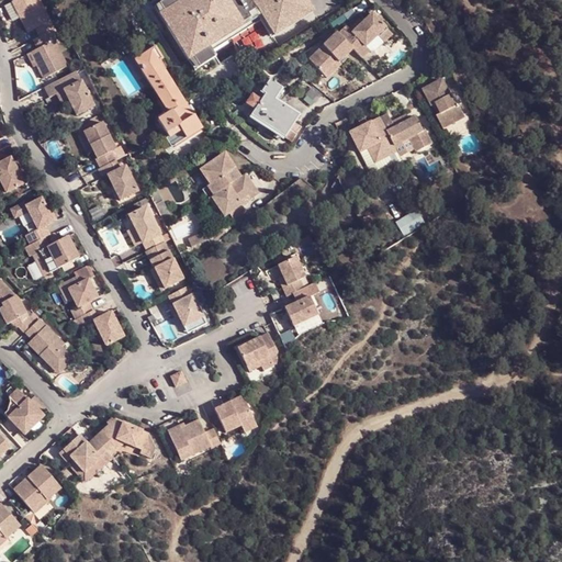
[(41,38),(55,31),(38,0),(19,0),(12,3),(19,17),(21,17),(22,19),(21,20),(29,34),(36,30),(41,38)]
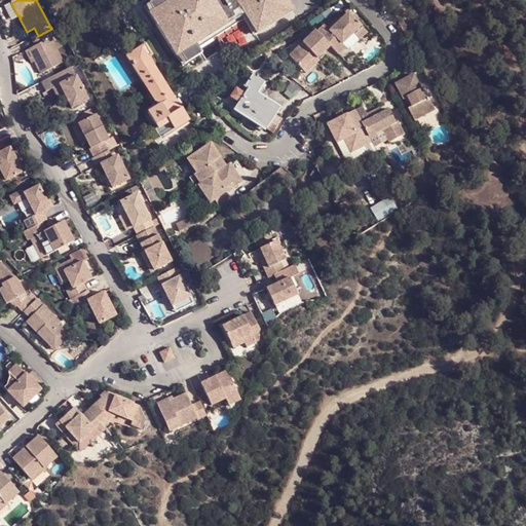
[(159,0),(145,10),(184,69),(203,57),(200,50),(218,39),(224,35),(247,20),(258,36),(273,26),(268,17),(270,15),(276,24),(294,11),(289,4),(290,3),(287,0),(159,0)]
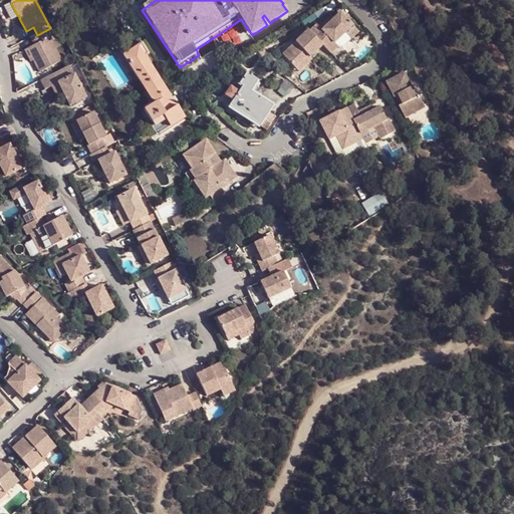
[(10,3),(4,6),(10,19),(16,16),(10,3)]
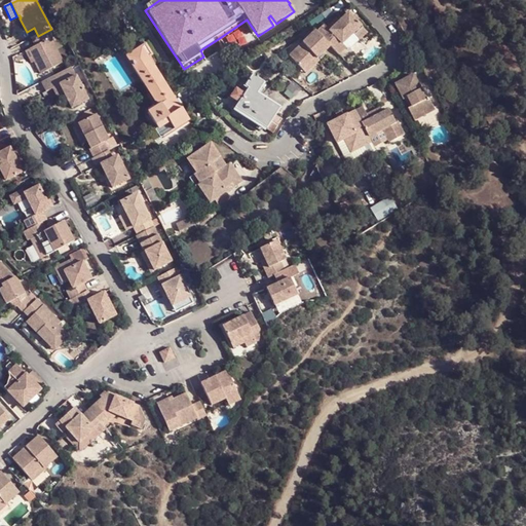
[(333,7),(308,25),(315,33),(317,34),(325,27),(339,14),(333,7)]
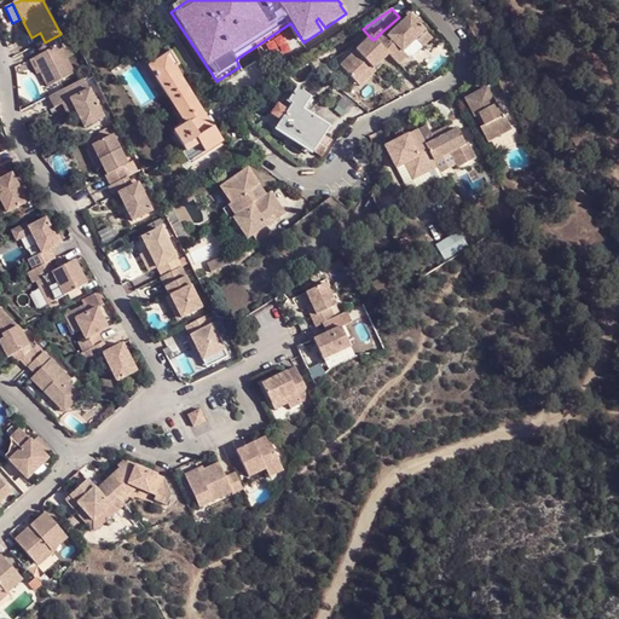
[(389,57),(398,67),(408,58),(403,53),(416,41),(423,48),(432,40),(410,17),(388,39),(380,47),(389,57)]
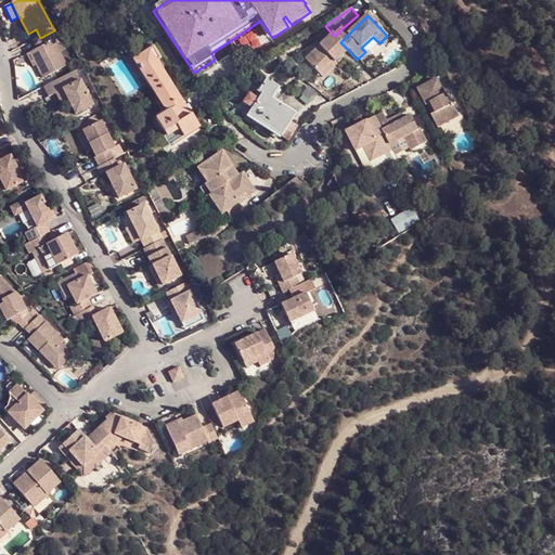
[(272,38),(260,21),(236,37),(245,50),(248,54),(256,49),(261,56),(278,46),(272,38)]
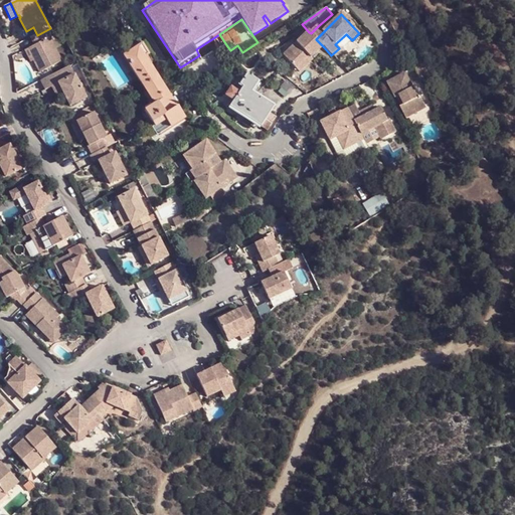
[(311,33),(316,39),(323,32),(318,26),(311,33)]
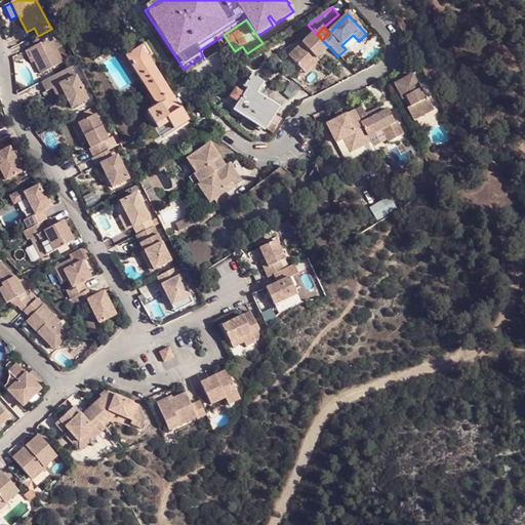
[(51,39),(55,37),(51,29),(38,36),(32,39),(36,47),(29,50),(35,63),(42,75),(64,64),(51,39)]
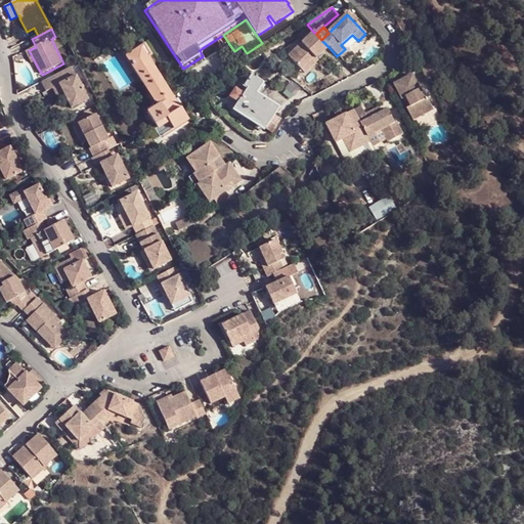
[(316,34),(314,33),(289,57),(301,71),(314,58),(316,60),(330,48),(321,40),(316,34)]
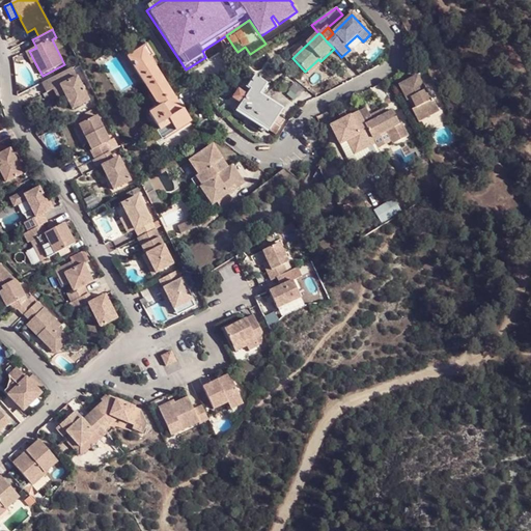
[(227,52),(234,48),(226,35),(220,39),(227,52)]
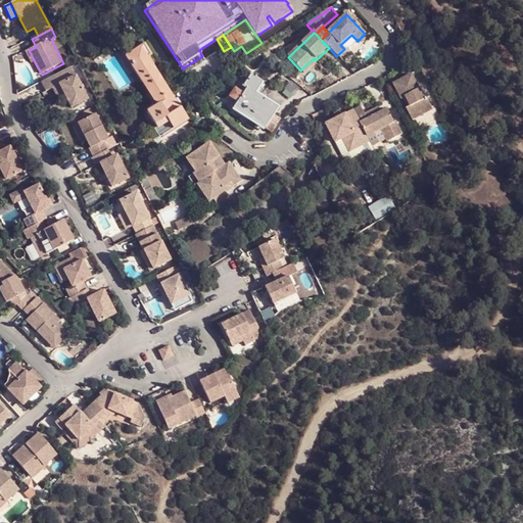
[(127,56),(135,67),(149,58),(151,57),(143,45),(127,56)]
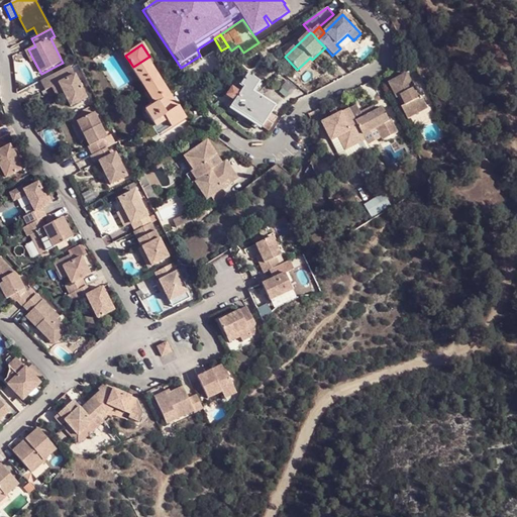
[(25,52),(31,63),(34,62),(28,49),(25,52)]
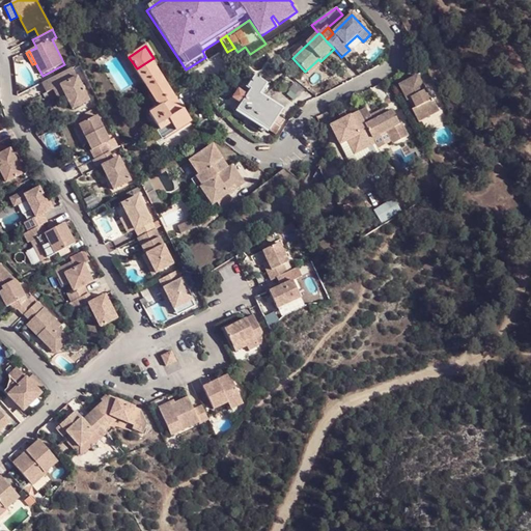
[(151,87),(164,79),(151,59),(137,68),(136,70),(149,89),(151,87)]
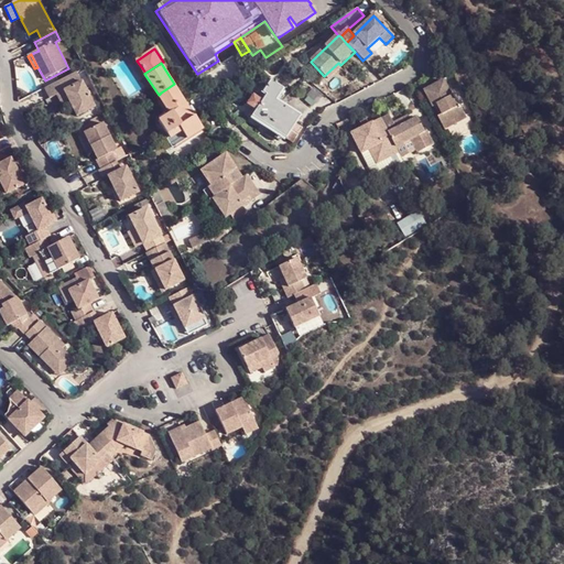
[(338,63),(324,76),(328,79),(342,67),(340,65),(338,63)]
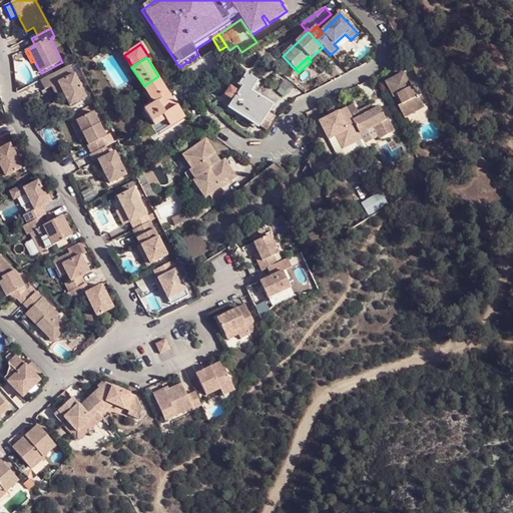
[(86,98),(70,66),(42,81),(46,90),(53,87),(57,96),(62,93),(66,97),(70,105),(86,98)]
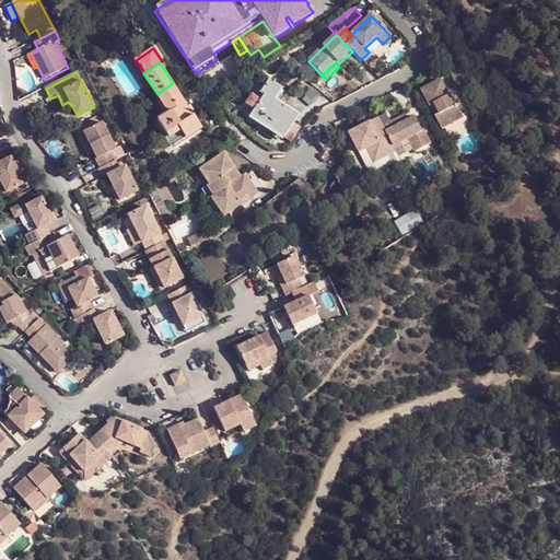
[(455,107),(441,81),(422,92),(431,108),(432,107),(435,105),(441,115),(438,116),(435,117),(442,130),(463,119),(457,106),(455,107)]
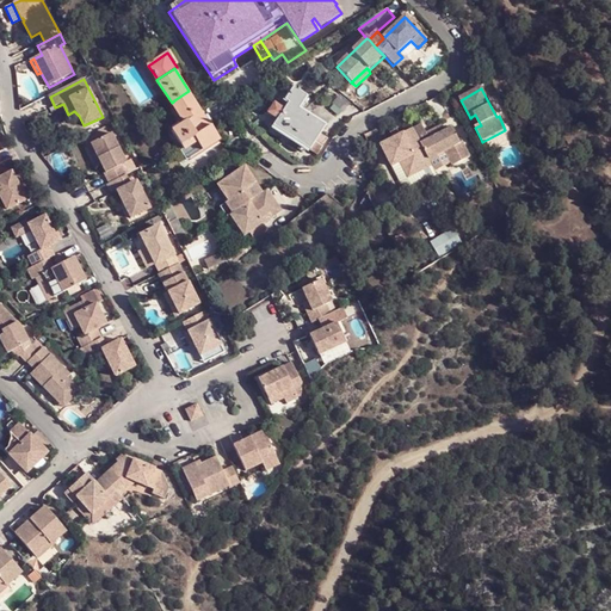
[(189,91),(174,100),(190,123),(187,125),(196,139),(214,127),(189,91)]
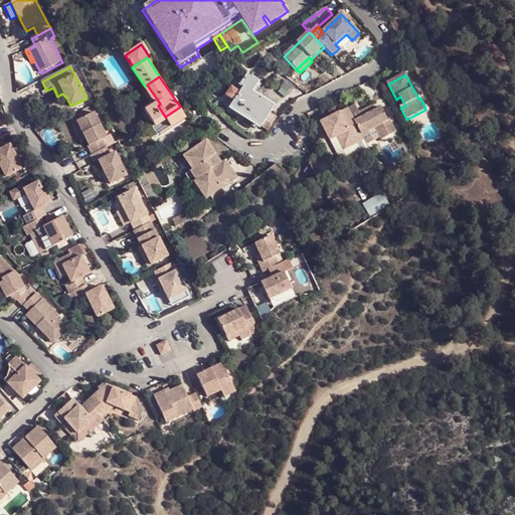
[(249,77),(245,86),(263,96),(264,95),(254,89),(259,82),(249,77)]
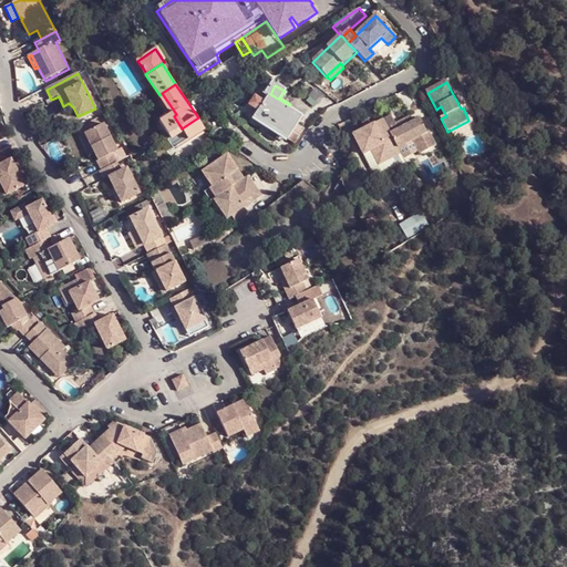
[(174,116),(176,114),(162,93),(160,95),(174,116)]
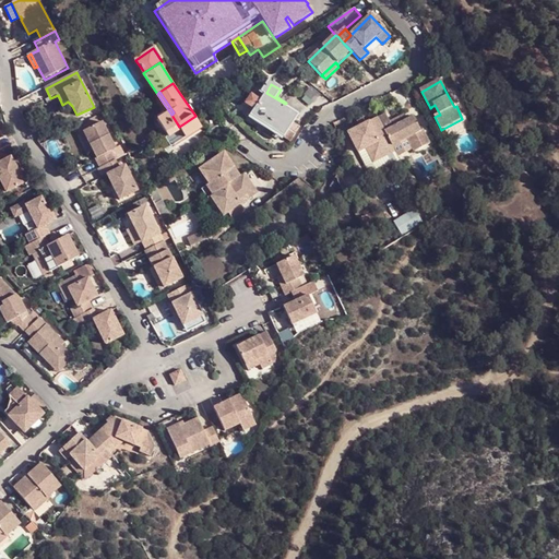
[(256,108),(258,108),(263,98),(253,93),(248,103),(256,108)]
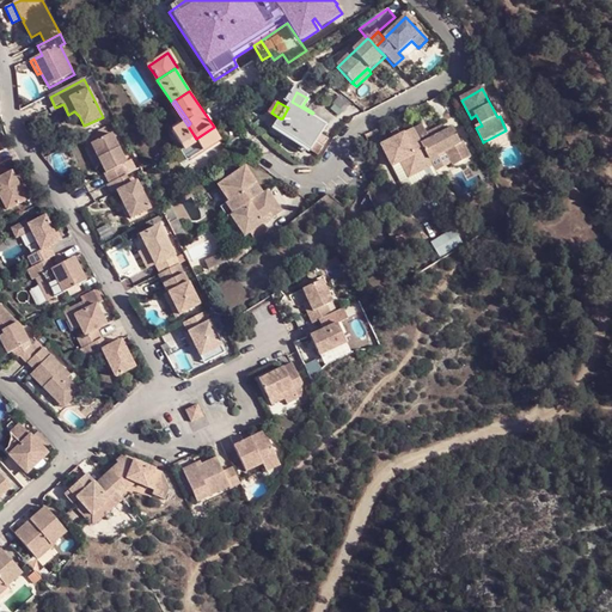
[(277,127),(299,138),(308,122),(312,114),(292,102),(288,108),(282,118),(277,127)]
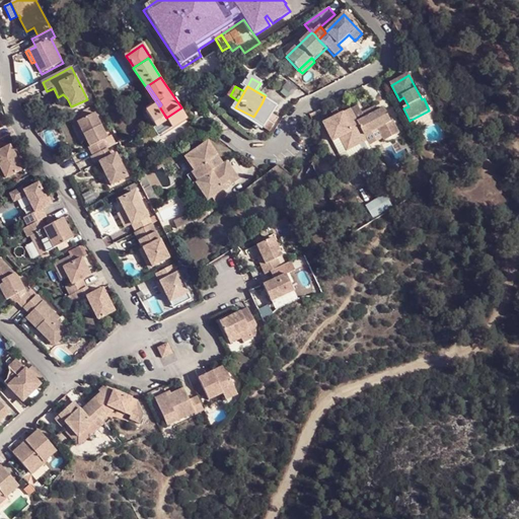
[(275,129),(282,116),(262,103),(253,117),(275,129)]
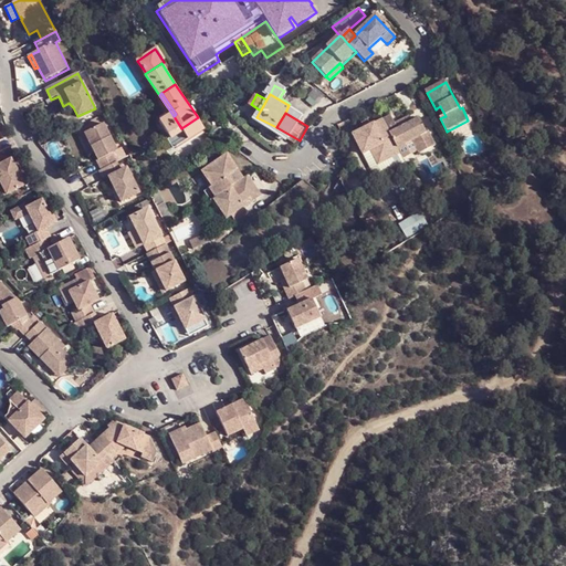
[(174,140),(186,133),(191,142),(207,132),(198,117),(181,128),(174,116),(163,123),(174,140)]
